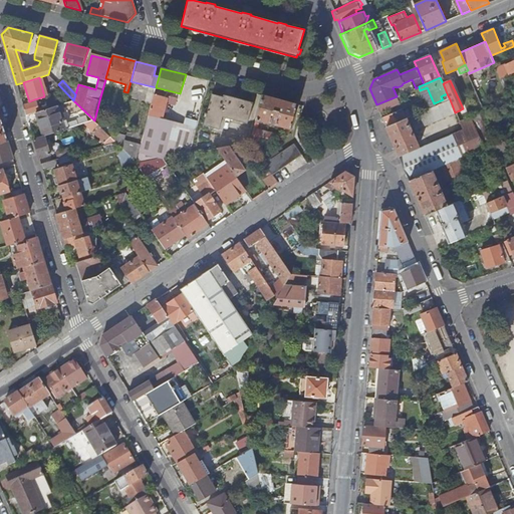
[(427,87),(420,90),(422,95),(426,94),(432,107),(435,105),(434,103),(427,87)]
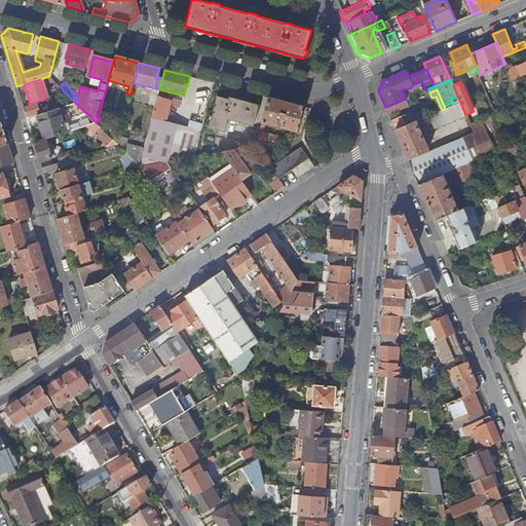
[(168,100),(157,97),(151,118),(163,121),(168,100)]
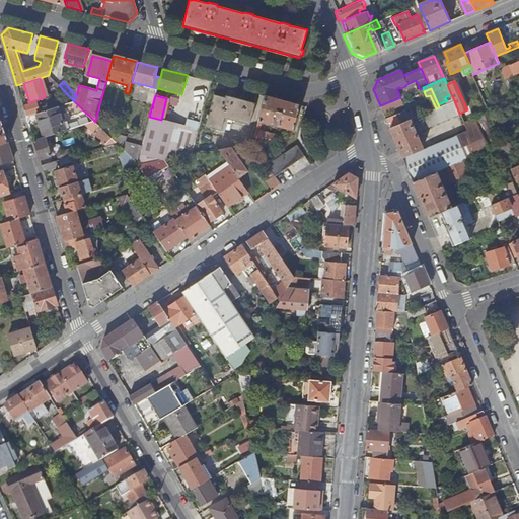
[(236,98),(226,95),(225,98),(213,95),(208,115),(207,115),(206,118),(208,118),(206,127),(221,131),(224,119),(249,126),(254,103),(236,98)]
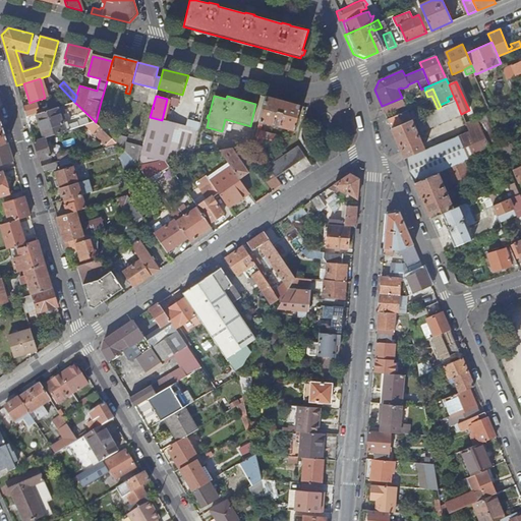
[(263,123),(293,131),(300,106),(283,101),(266,97),(253,141),(261,143),(282,139),(283,136),(261,130),(263,123)]
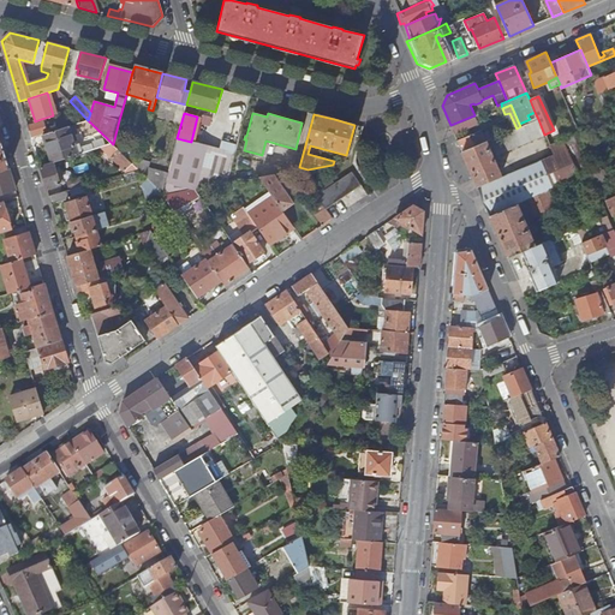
[(473,125),(471,117),(451,125),(454,133),(473,125)]
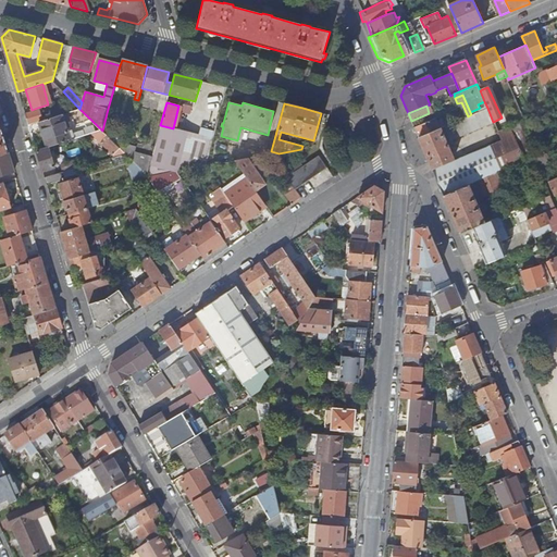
[(468,116),(444,126),(450,139),(493,122),(486,108),(471,114),(468,116)]
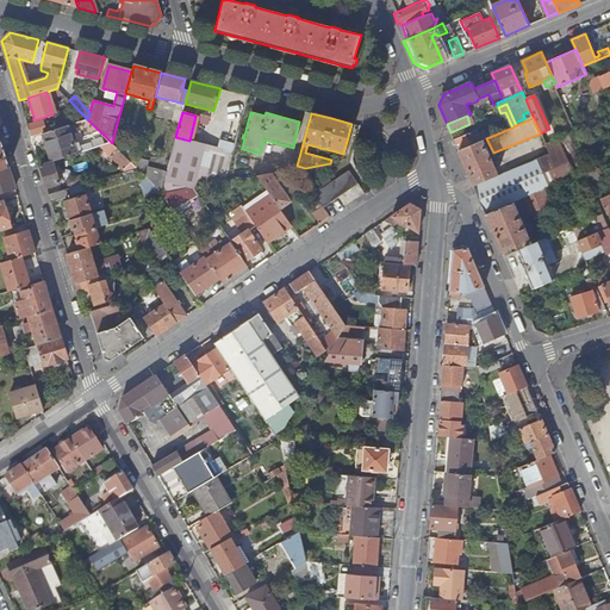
[(36,122),(26,125),(30,136),(45,131),(42,120),(36,122)]
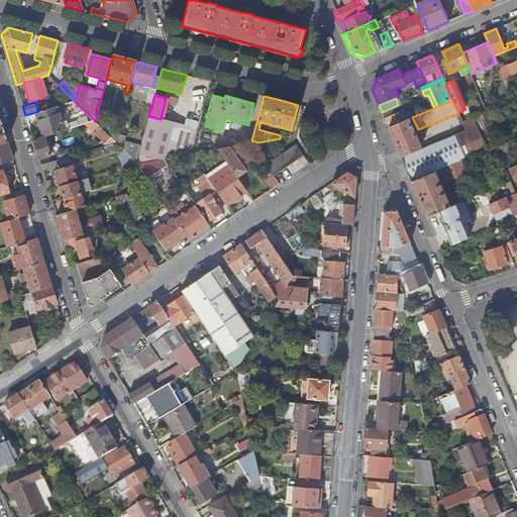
[(35,114),(43,137),(44,137),(64,130),(59,114),(64,113),(62,105),(35,114)]
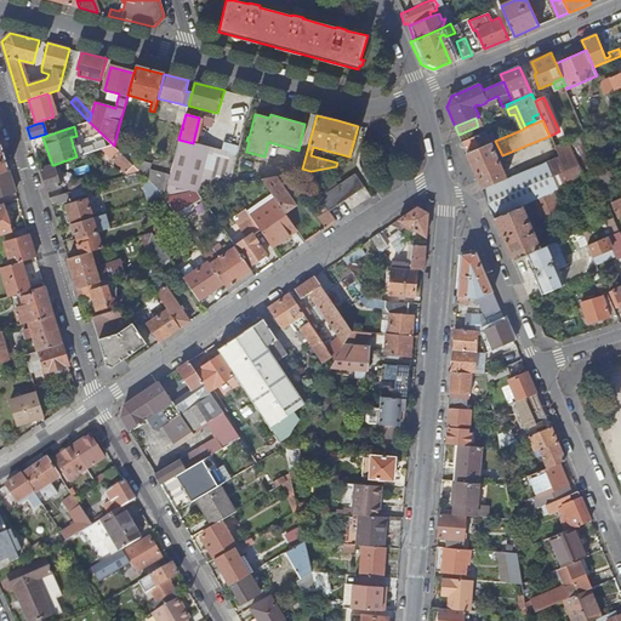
[(462,141),(467,153),(490,142),(495,141),(491,132),(486,135),(485,131),(462,141)]
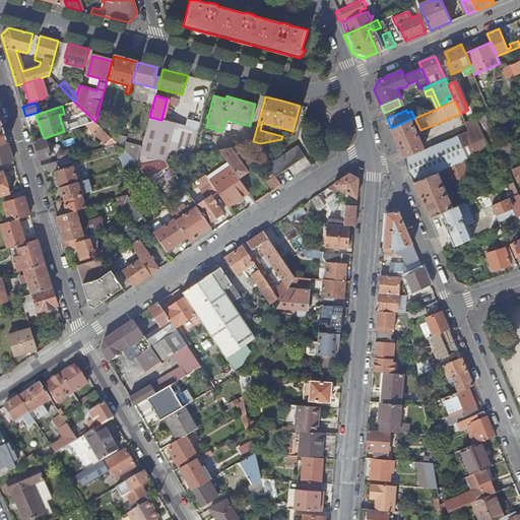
[(423,149),(404,157),(414,182),(438,172),(447,168),(464,160),(499,145),(497,139),(485,113),(474,119),(465,122),(468,129),(423,149)]
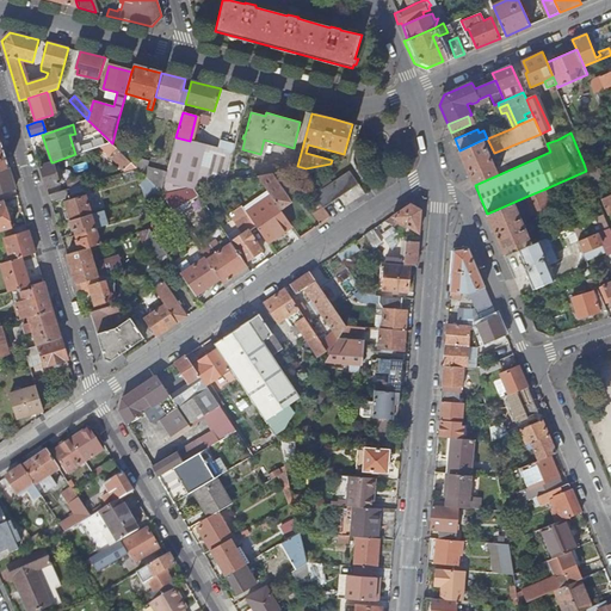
[(190,141),(176,137),(166,173),(165,180),(161,192),(161,193),(193,187),(226,181),(229,171),(234,152),(205,144),(190,141)]
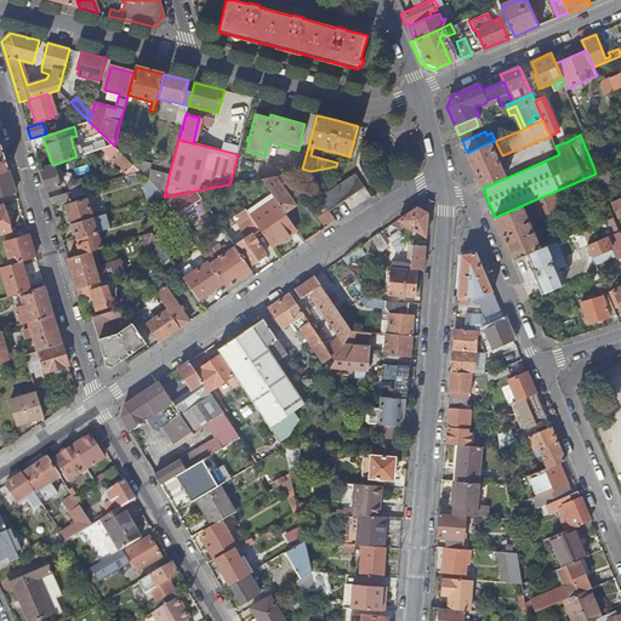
[(505,178),(490,142),(467,153),(483,188),(505,178)]
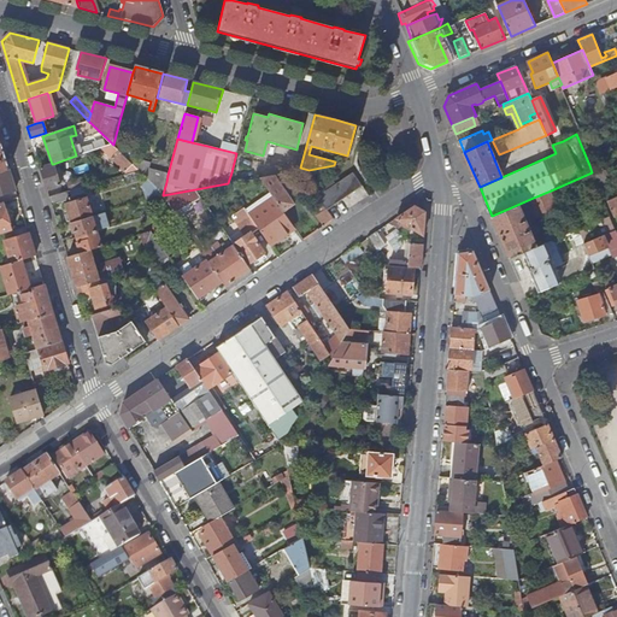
[(99,154),(105,152),(112,144),(97,150),(98,152),(99,154)]
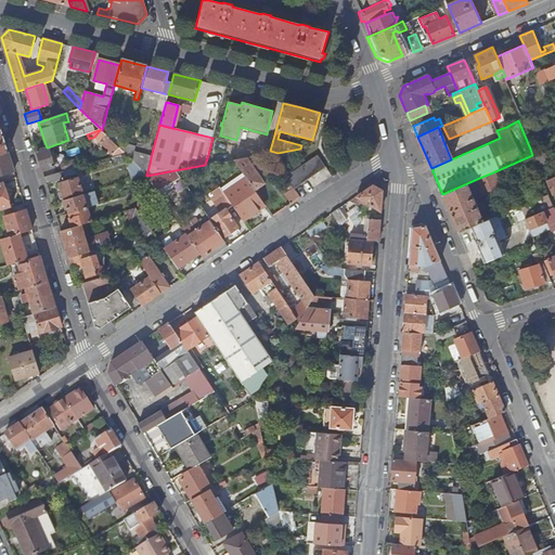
[(102,130),(101,129),(94,137),(106,149),(110,151),(113,154),(119,147),(117,145),(102,130)]
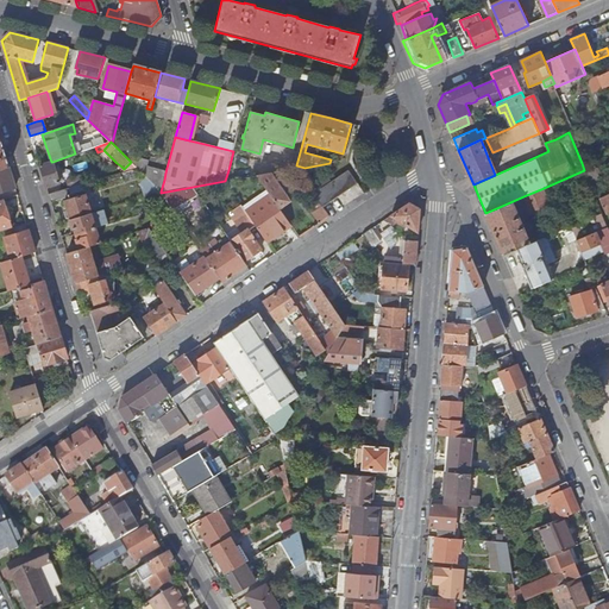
[(136,168),(138,158),(139,154),(130,151),(129,159),(131,162),(136,168)]
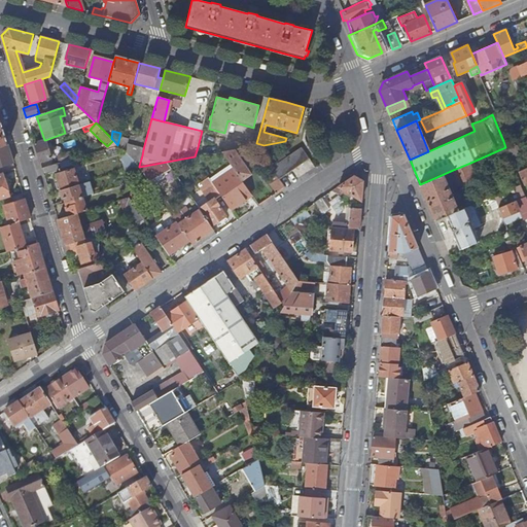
[(128,139),(119,137),(117,145),(125,151),(139,166),(142,155),(143,149),(127,144),(128,139)]
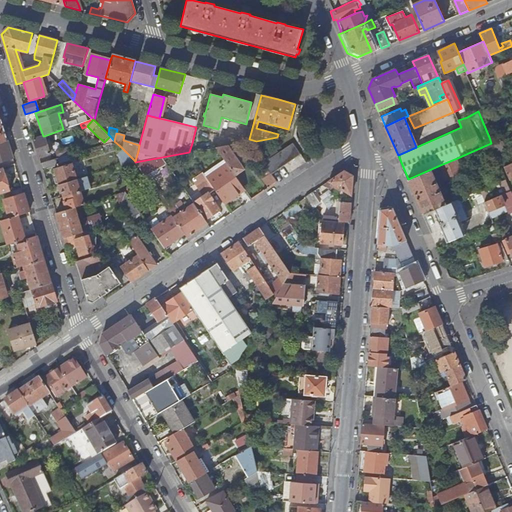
[(503,147),(497,134),(489,137),(491,143),(495,151),(500,148),(503,147)]
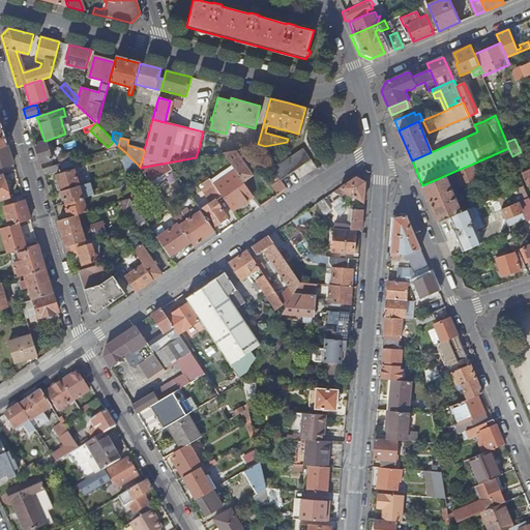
[(39,163),(52,159),(51,156),(48,145),(46,141),(45,141),(34,144),(39,163)]
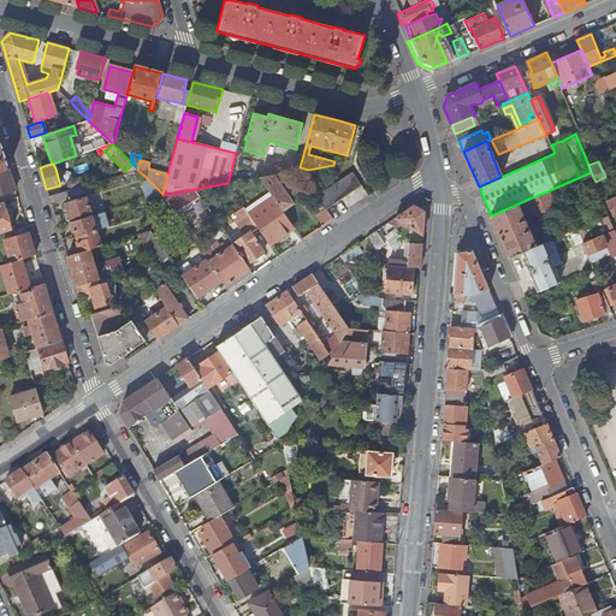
[(0,194),(15,190),(9,169),(0,171),(0,194)]
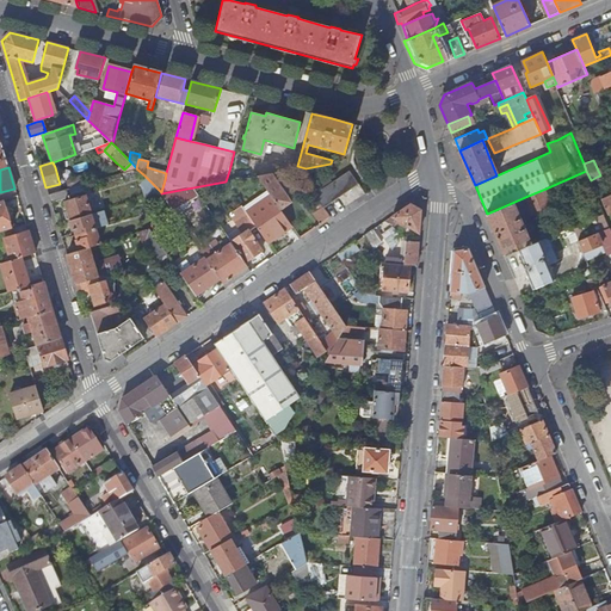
[(229,171),(226,181),(251,178),(248,167),(229,171)]
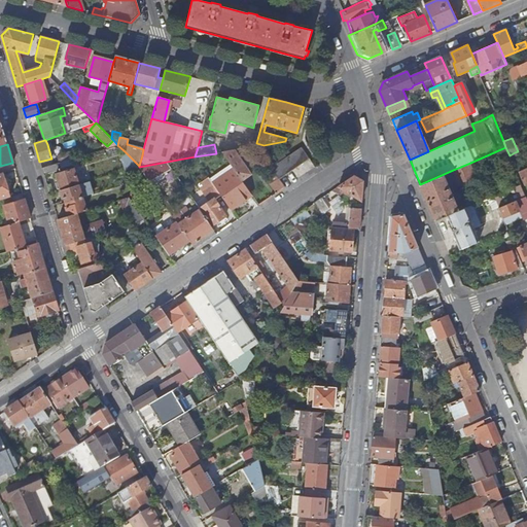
[(266,163),(278,180),(309,160),(301,148),(286,157),(282,151),(266,163)]
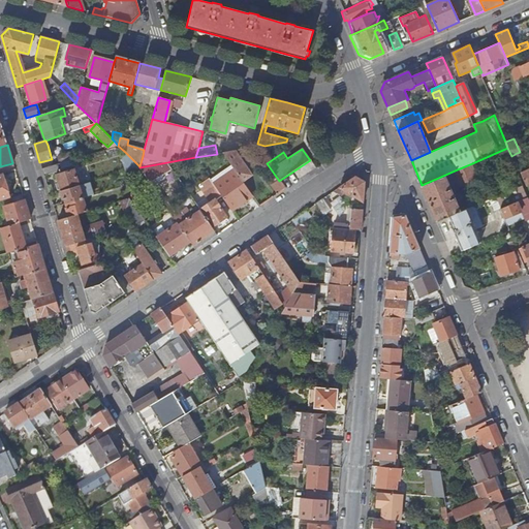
[(235,169),(243,182),(252,176),(236,151),(223,153),(235,169)]
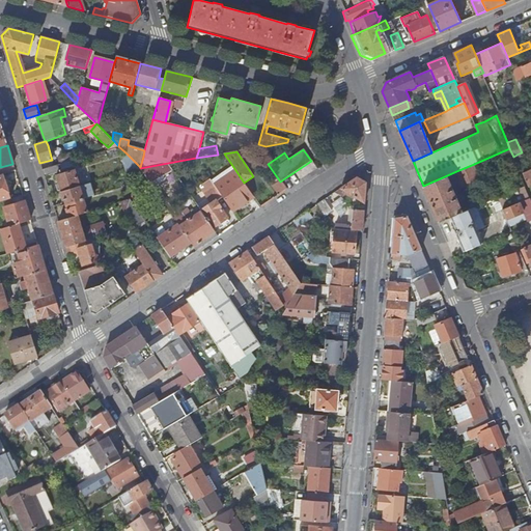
[(59,164),(73,160),(74,160),(72,154),(57,158),(59,164)]
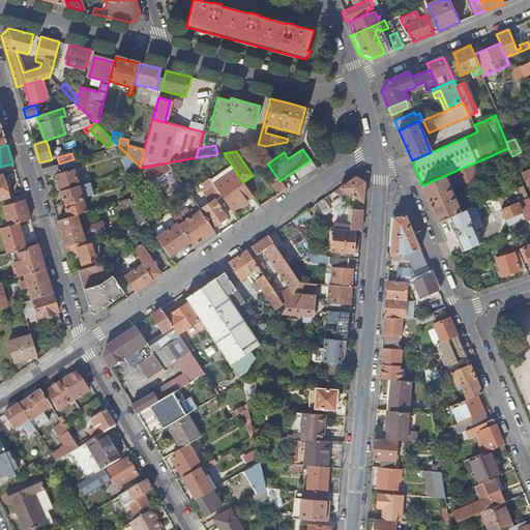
[(524,168),(518,153),(512,156),(518,170),(524,168)]
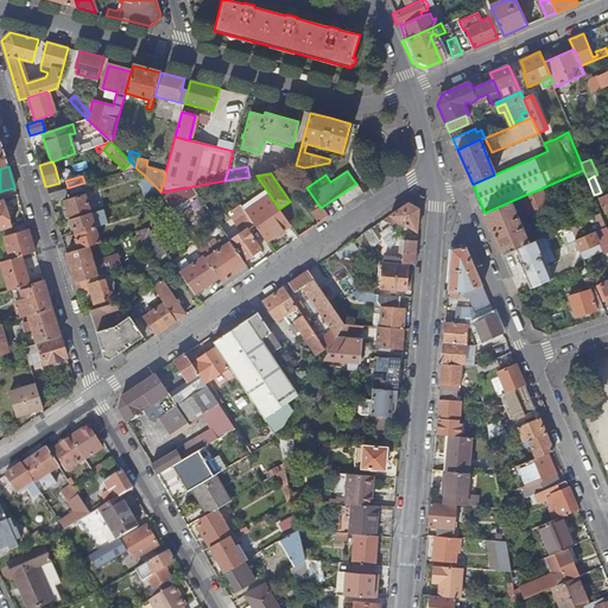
[(96,179),(84,183),(83,183),(86,190),(99,187),(96,179)]
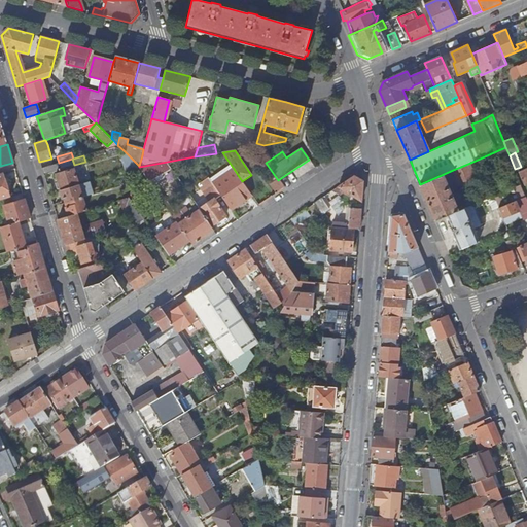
[(167,162),(139,167),(147,178),(152,175),(153,177),(170,166),(167,162)]
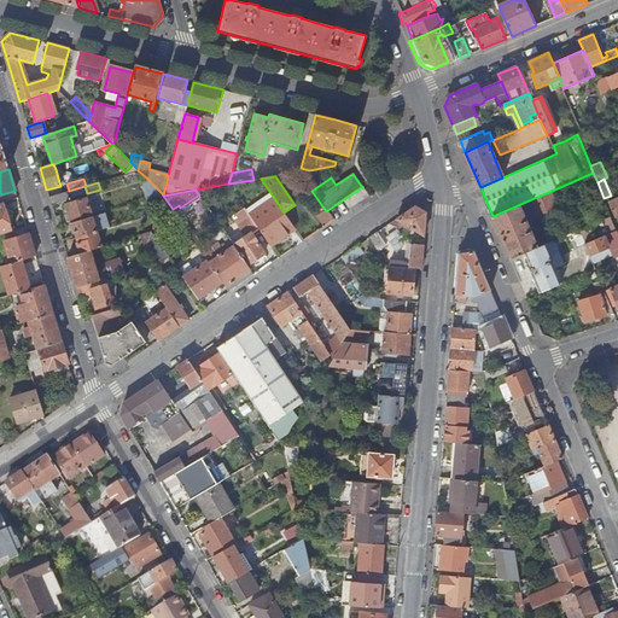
[(70,197),(69,191),(48,197),(51,205),(65,200),(68,197),(70,197)]
